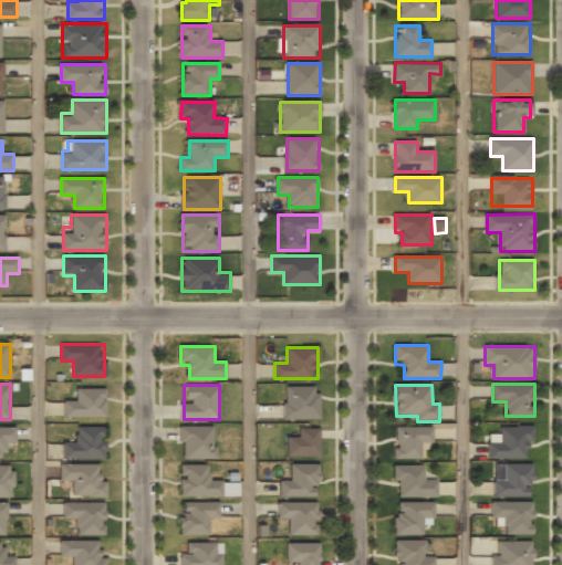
[(285,419),(320,419),(320,386),(285,386),(285,419)]
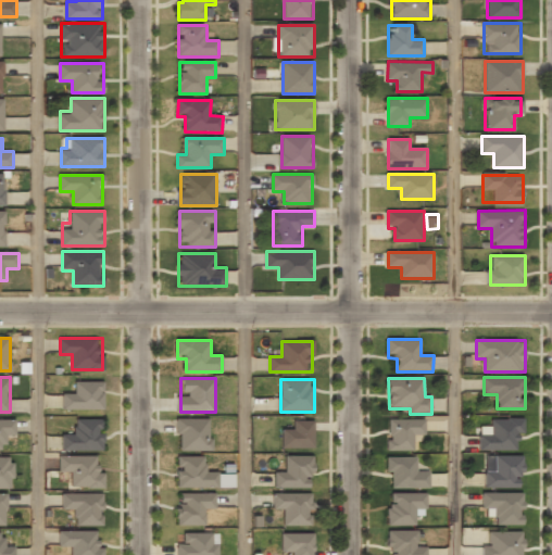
[(105,408),(105,381),(76,381),(76,393),(64,393),(64,408),(105,408)]
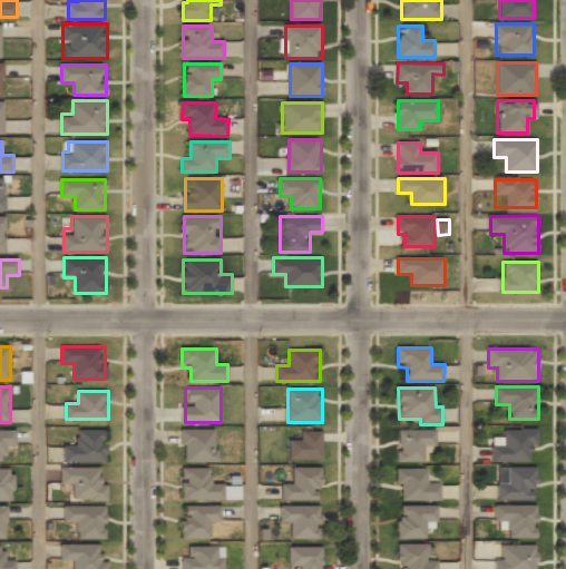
[(107,461),(107,429),(77,429),(77,444),(65,444),(65,461),(107,461)]
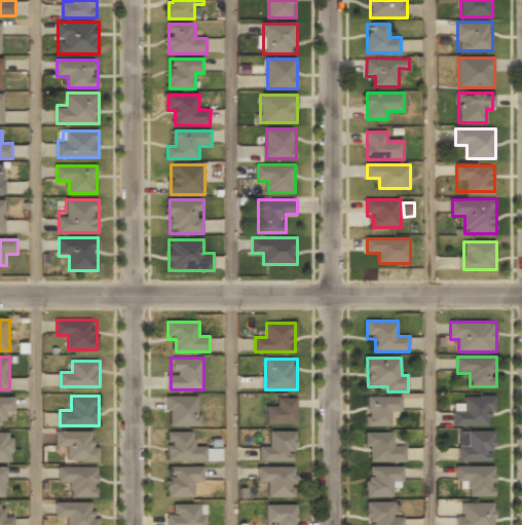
[(201,425),(201,396),(169,396),(169,425),(201,425)]
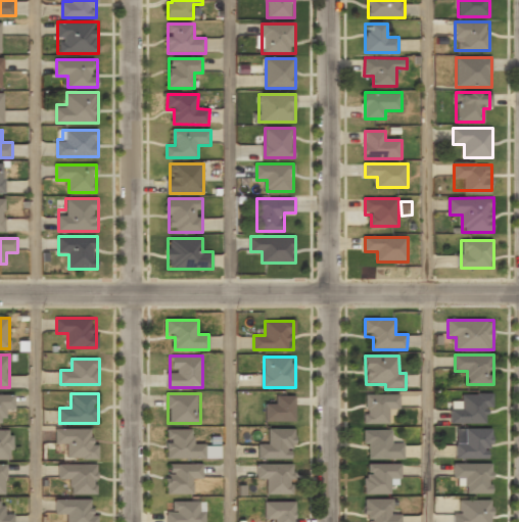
[(463,393),(463,402),(452,402),(452,423),(486,423),(486,413),(493,413),(493,393),(463,393)]
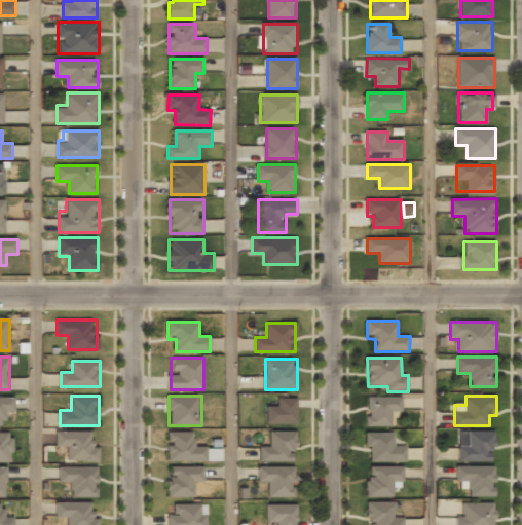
[(15,397),(0,397),(0,424),(6,424),(6,413),(15,413),(15,397)]
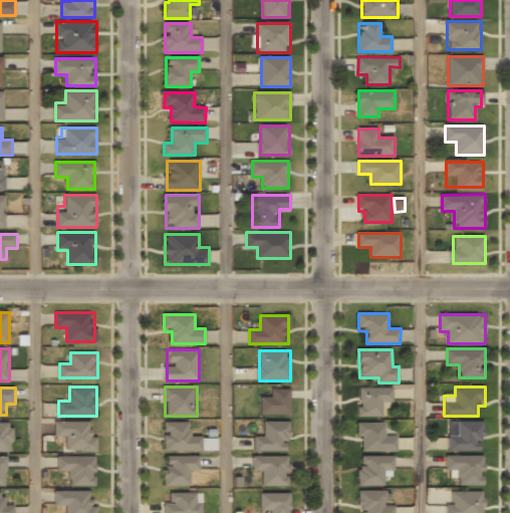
[(393,402),(393,388),(359,388),(359,417),(384,417),(384,402),(393,402)]
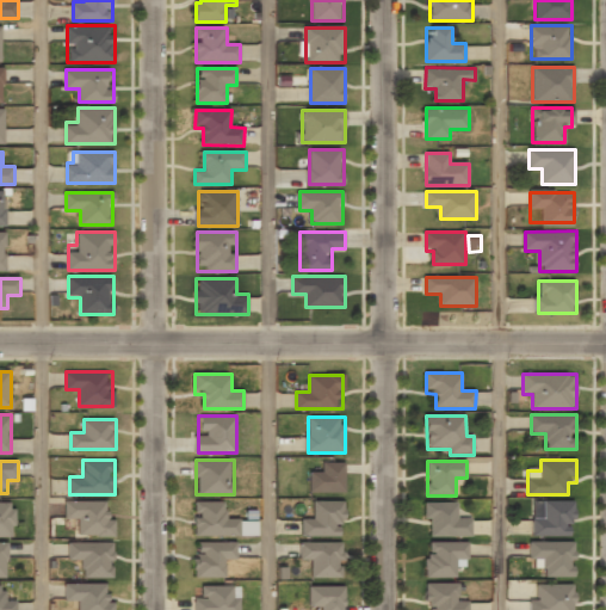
[(311,492),(346,492),(346,462),(323,462),(323,473),(311,473),(311,492)]
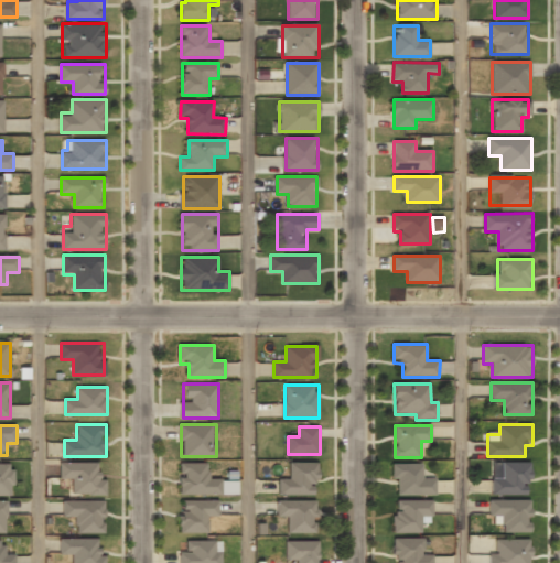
[(319,462),(291,462),(291,475),(280,475),(280,494),(319,494),(319,462)]
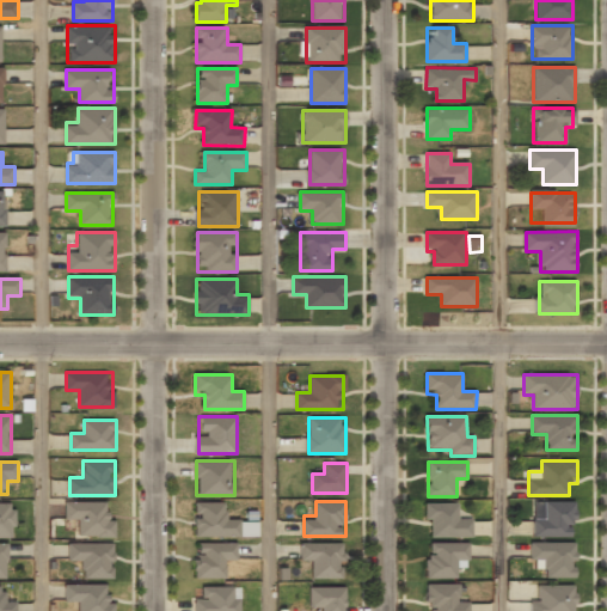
[(575,501),(545,501),(545,520),(533,520),(533,537),(575,537),(575,501)]
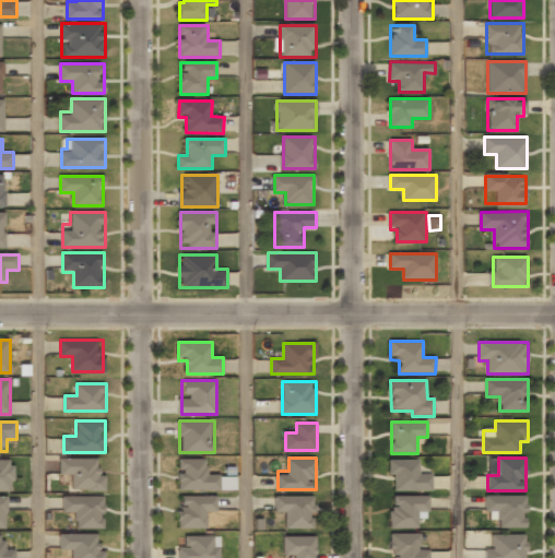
[(0,459),(0,490),(14,490),(14,459),(0,459)]
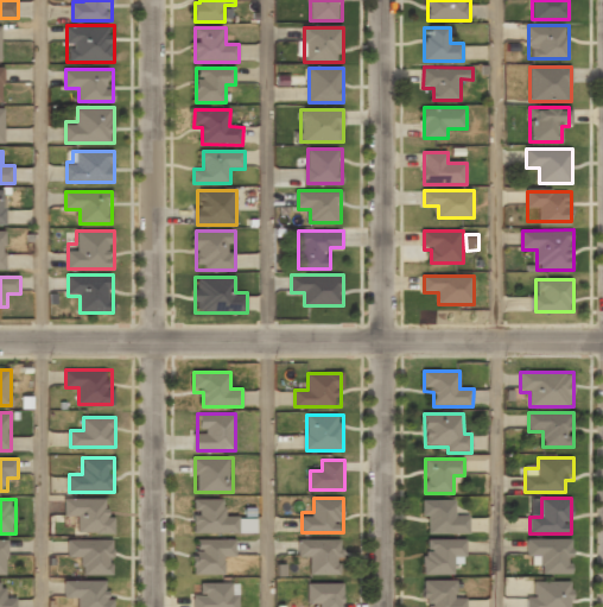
[(67,517),(80,517),(80,532),(112,532),(112,499),(67,499),(67,517)]
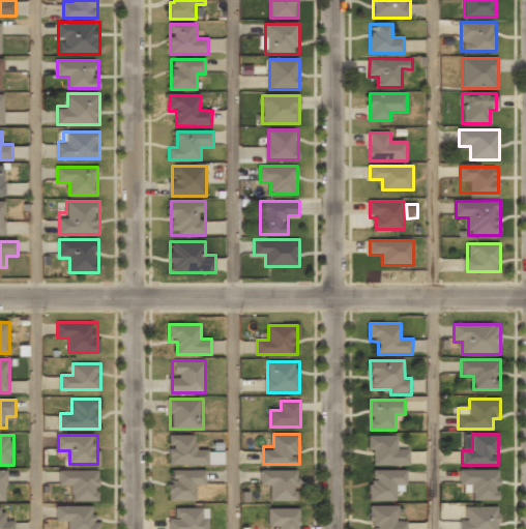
[(197,435),(171,435),(171,465),(226,465),(226,450),(197,450),(197,435)]
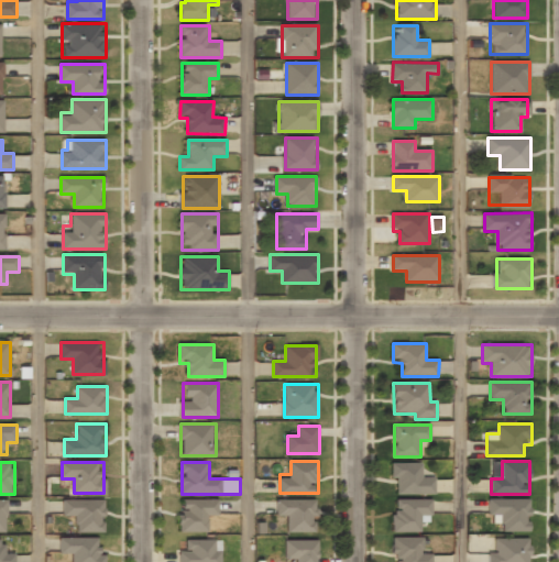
[(436,494),(436,476),(424,476),(424,463),(394,463),(394,482),(399,482),(399,494),(436,494)]
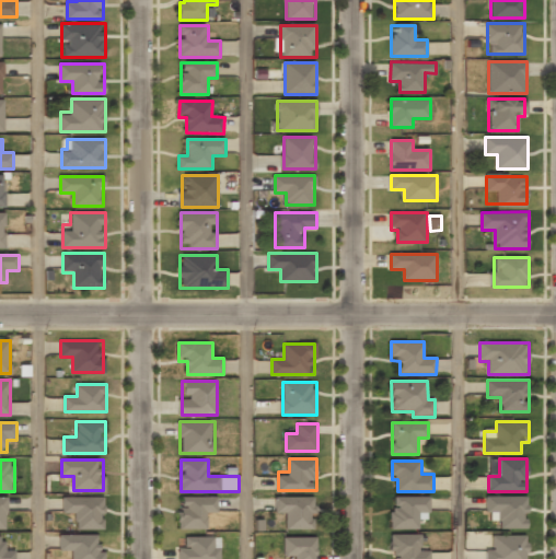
[(105,497),(64,497),(64,512),(76,512),(76,528),(105,528),(105,497)]
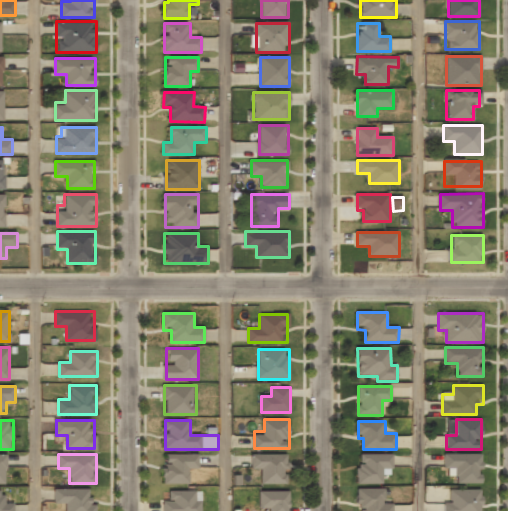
[(198,469),(198,454),(165,454),(165,484),(190,484),(190,469),(198,469)]
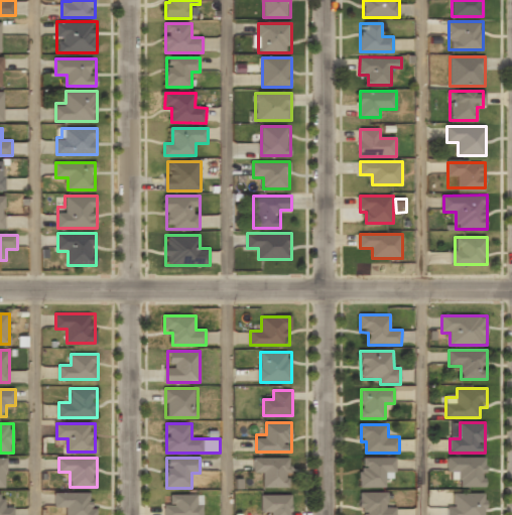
[(291,458),(255,458),(255,473),(264,473),(264,487),(291,487),(291,458)]
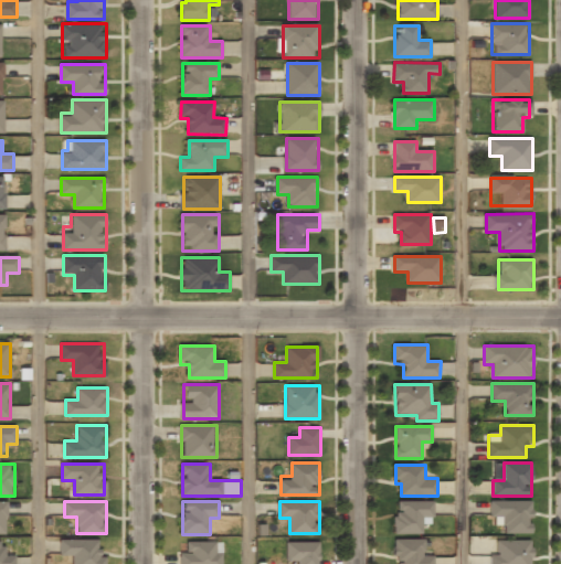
[(395,532),(423,532),(423,519),(434,519),(434,501),(395,501),(395,532)]
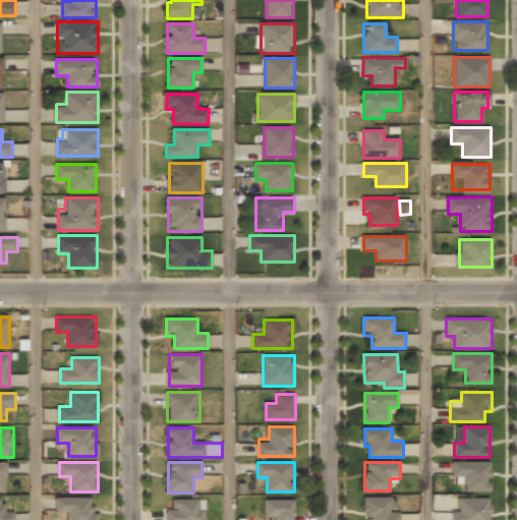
[(492,462),(453,462),(453,477),(464,477),(464,492),(492,492),(492,462)]
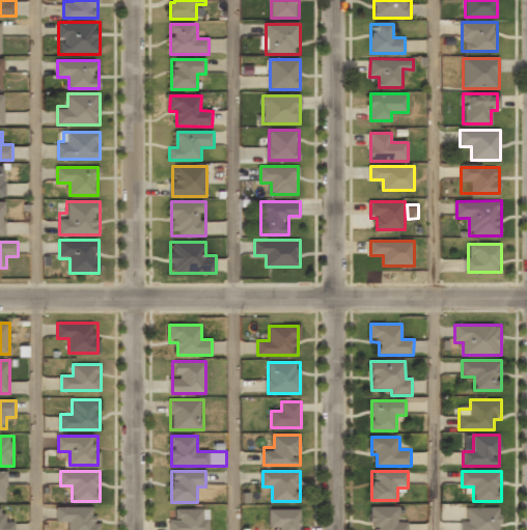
[(8,472),(0,472),(0,502),(8,503),(8,472)]
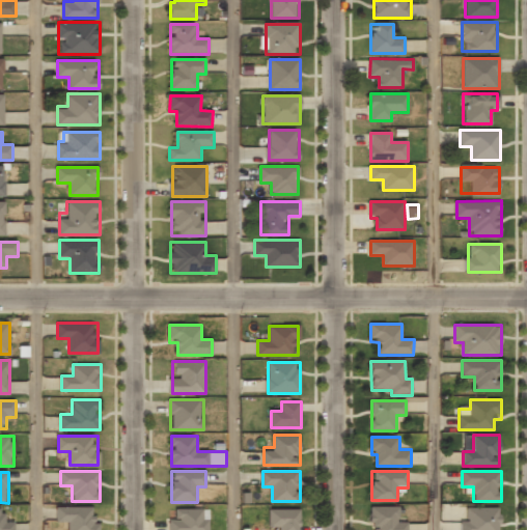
[(57,522),(70,522),(70,529),(98,529),(98,506),(57,506),(57,522)]
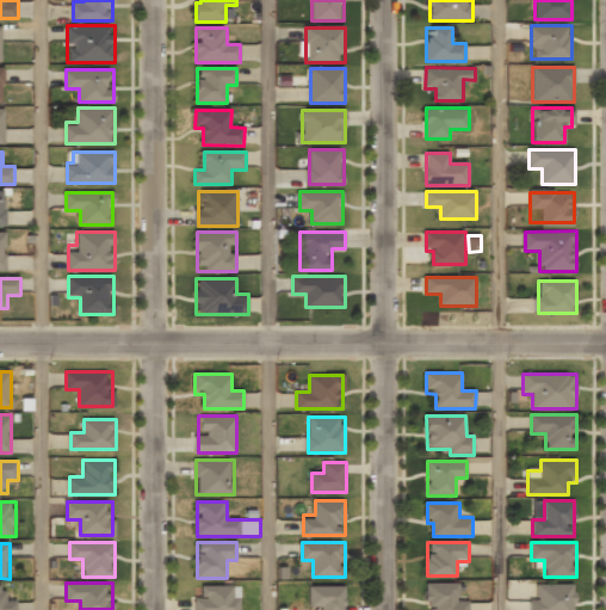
[(458,583),(428,583),(428,609),(469,609),(469,597),(458,597),(458,583)]
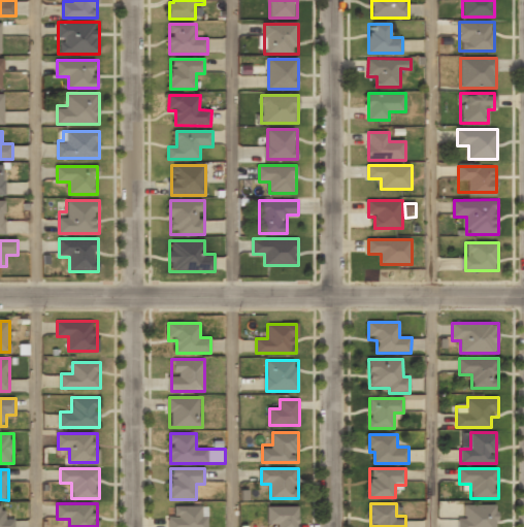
[(14,526),(14,518),(4,518),(4,505),(0,505),(0,526),(14,526)]
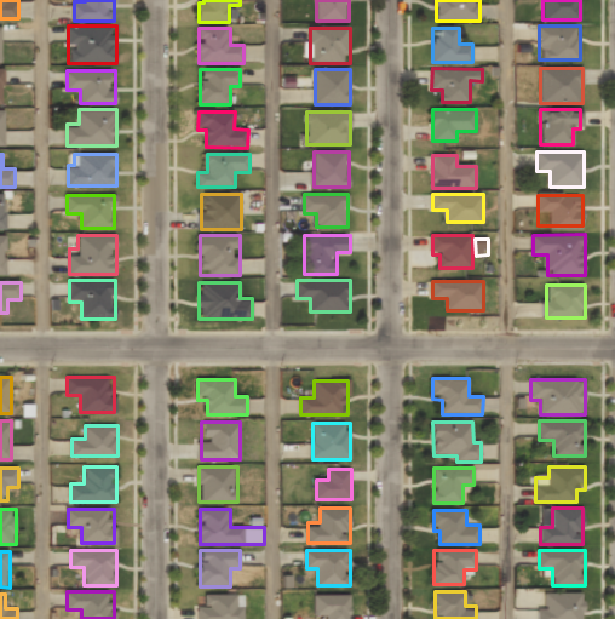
[(351,618),(351,594),(316,594),(316,614),(327,614),(327,618),(351,618)]
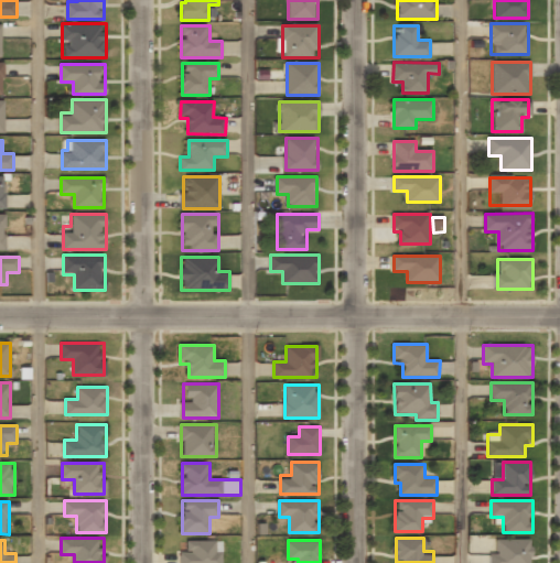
[(491,552),(491,562),(532,562),(532,540),(497,540),(497,552),(491,552)]
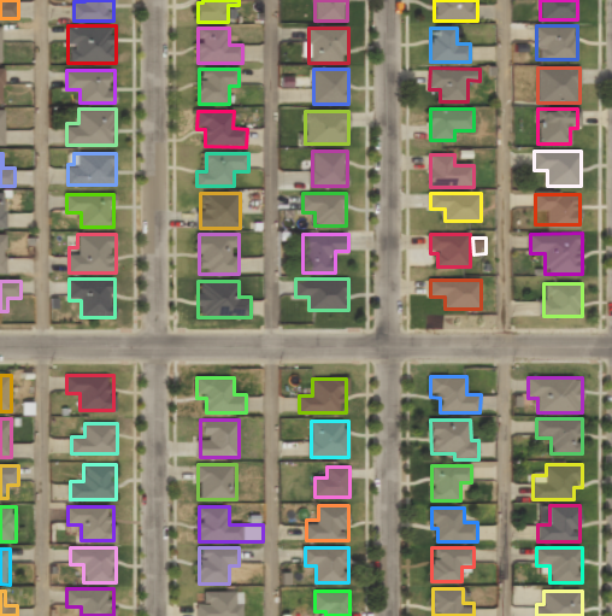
[(242,615),(242,592),(206,592),(206,604),(199,604),(199,615),(242,615)]
